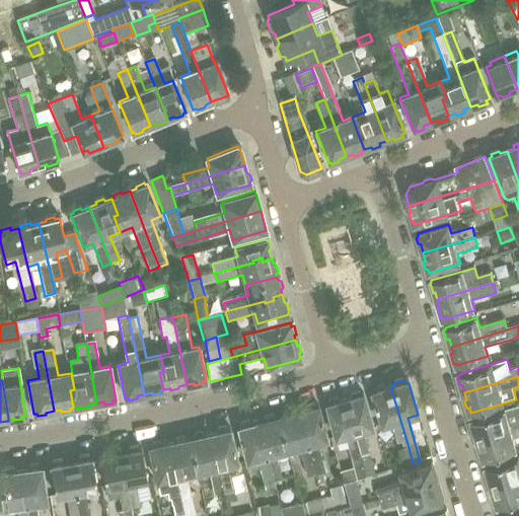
[(408,444),(390,386),(383,388),(383,385),(374,388),(375,390),(371,391),(381,425),(391,422),(397,443),(401,442),(402,446),(408,444)]
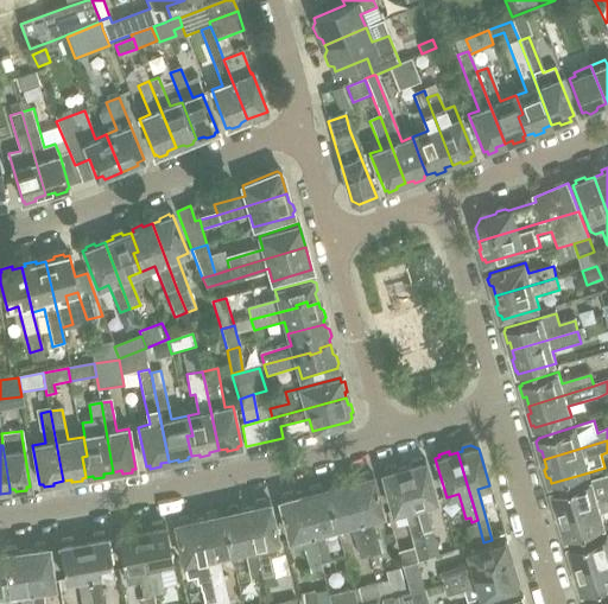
[(411,465),(403,468),(429,557),(438,553),(432,533),(424,504),(436,501),(425,462),(422,462),(420,459),(410,462),(411,465)]
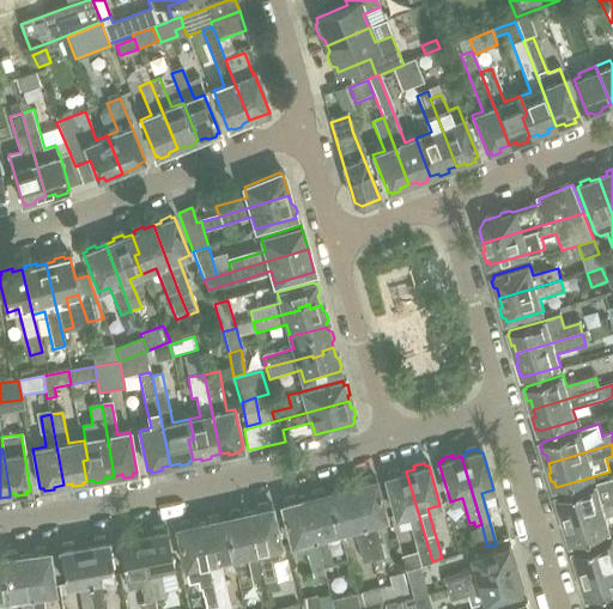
[(398,470),(387,474),(388,476),(384,477),(395,517),(407,513),(422,564),(432,561),(406,472),(399,473),(398,470)]
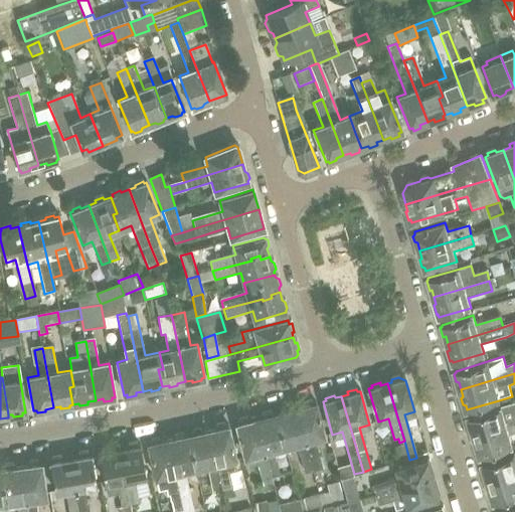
[(304,406),(298,407),(314,471),(323,468),(315,439),(324,437),(315,403),(312,403),(312,401),(303,404),(304,406)]
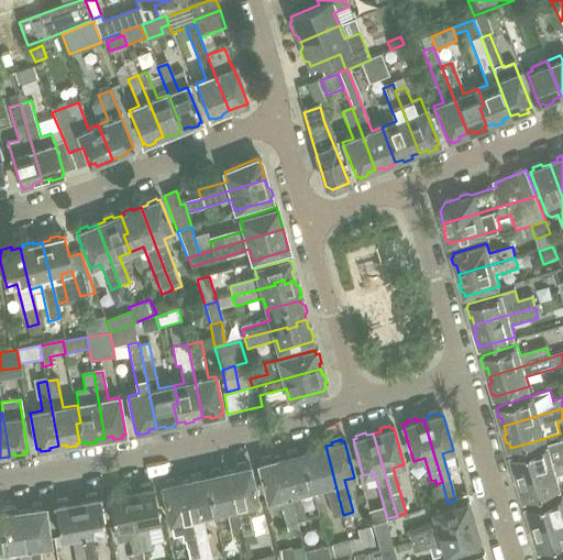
[(562,440),(548,446),(512,456),(514,459),(511,461),(514,469),(517,470),(519,478),(562,463),(562,440)]
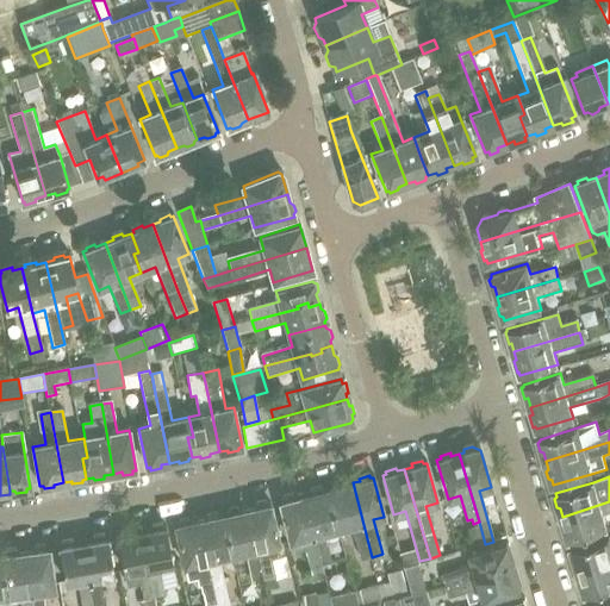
[(330,489),(341,529),(352,525),(361,560),(372,557),(353,482),(342,486),(342,482),(331,486),(331,488),(330,489)]
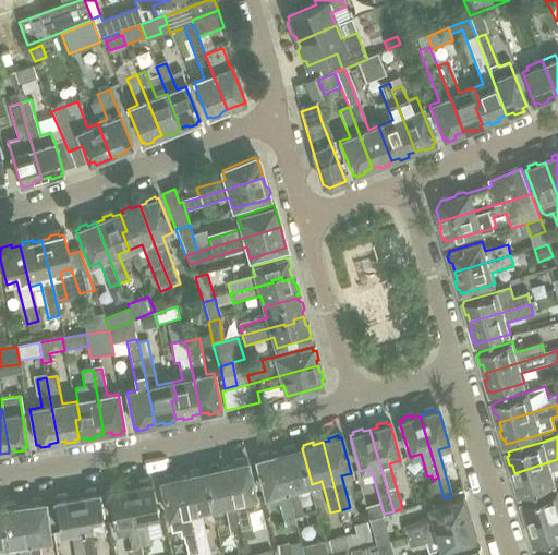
[(296,489),(312,484),(302,448),(293,450),(292,448),(283,450),(283,453),(276,455),(292,518),(303,515),(296,489)]
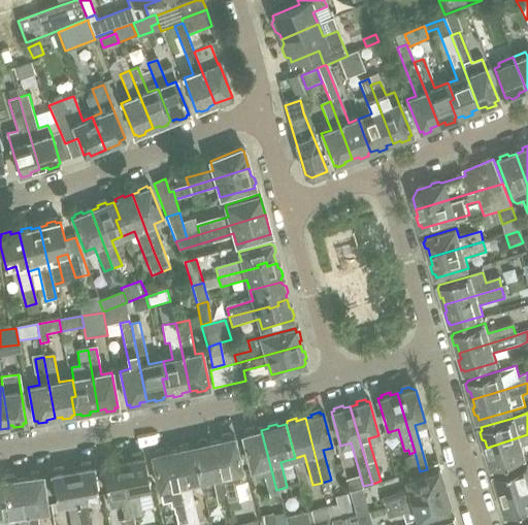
[(276,490),(261,430),(254,432),(253,430),(244,432),(245,434),(242,435),(251,469),(252,469),(255,481),(264,478),(267,492),(269,498),(278,496),(276,490)]
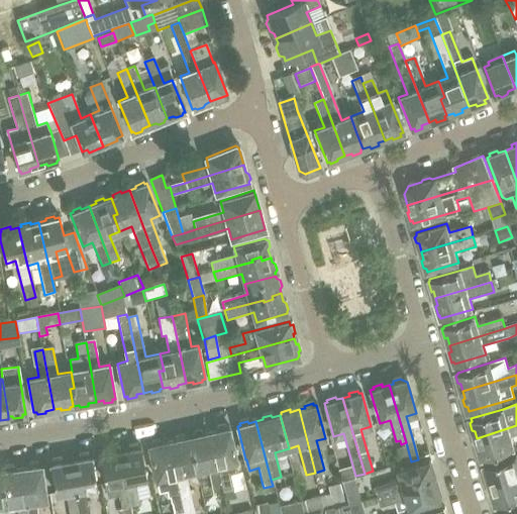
[(477,446),(479,452),(481,453),(483,457),(515,448),(512,437),(516,435),(516,425),(477,438),(479,444),(477,446)]
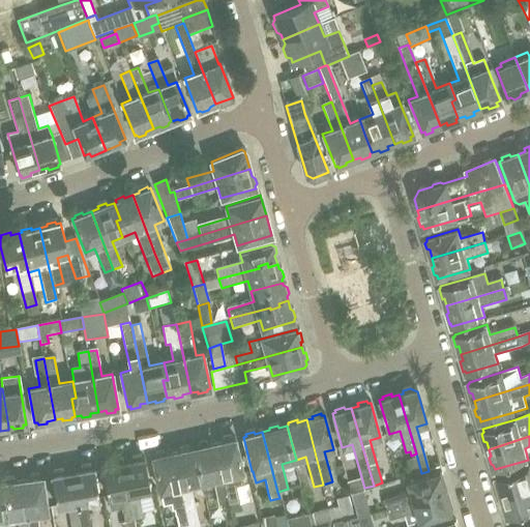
[(223,442),(213,444),(228,504),(238,502),(235,488),(245,485),(235,439),(232,439),(232,437),(222,440),(223,442)]
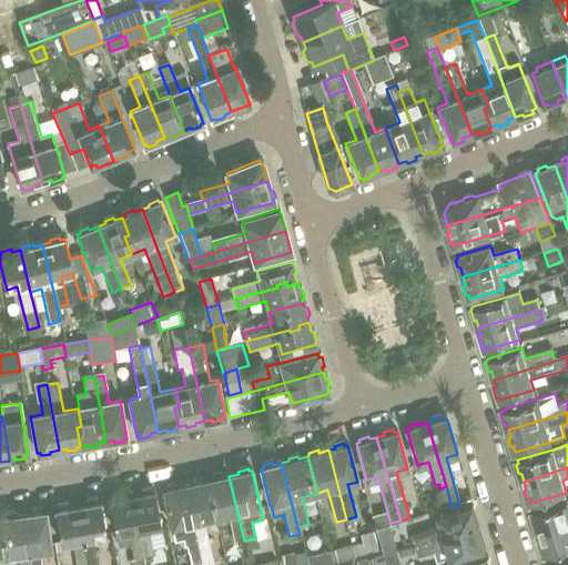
[(209,481),(213,500),(217,517),(227,515),(234,543),(244,541),(229,476),(222,477),(222,475),(212,477),(212,480),(209,481)]
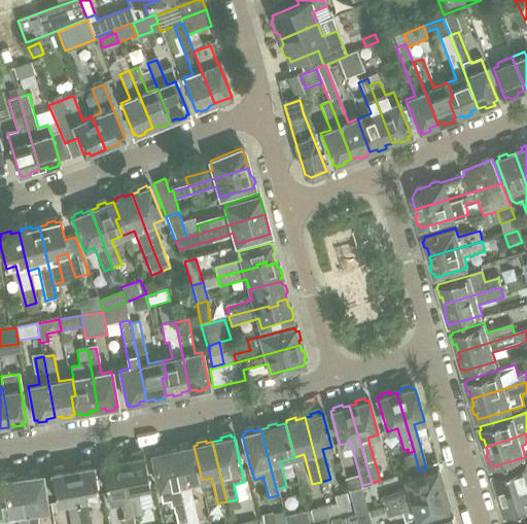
[(189,483),(202,480),(198,463),(194,446),(188,447),(187,444),(178,447),(178,449),(171,451),(184,511),(186,521),(186,523),(198,523),(195,509),(189,483)]
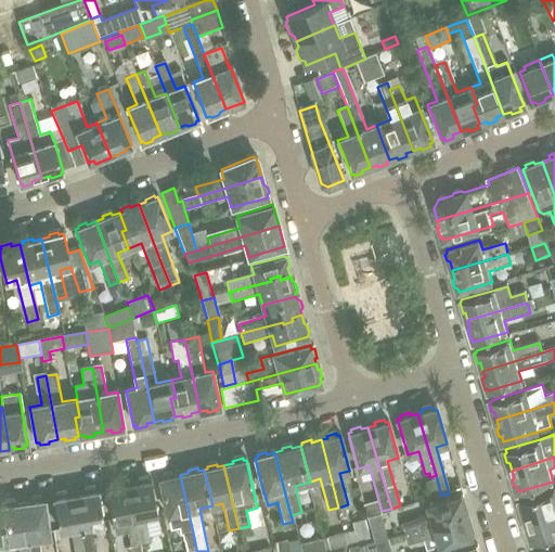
[(170,528),(181,526),(186,551),(196,549),(194,538),(180,475),(171,477),(171,474),(163,476),(164,479),(159,479),(170,528)]
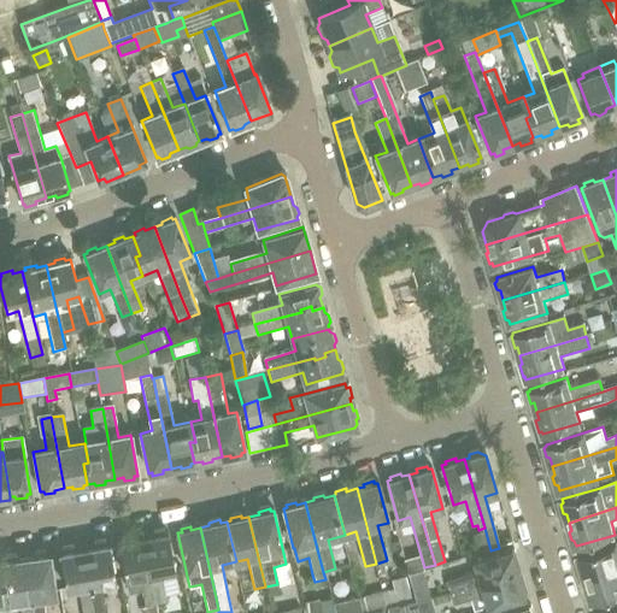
[(154,537),(144,538),(156,605),(157,605),(168,603),(162,572),(175,570),(168,534),(164,535),(164,531),(154,534),(154,537)]
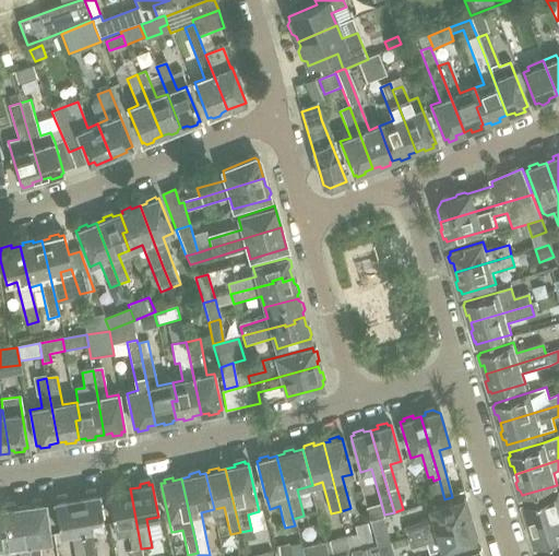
[(142,548),(141,548),(130,488),(120,491),(120,487),(109,489),(110,493),(108,493),(115,525),(127,523),(132,551),(128,552),(128,555),(143,555),(142,548)]
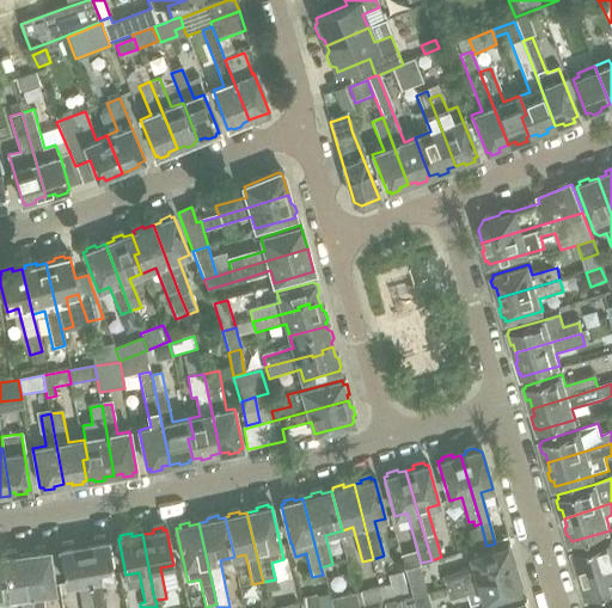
[(106,607),(102,579),(115,577),(109,540),(105,541),(104,539),(95,540),(95,542),(84,545),(93,607),(106,607)]
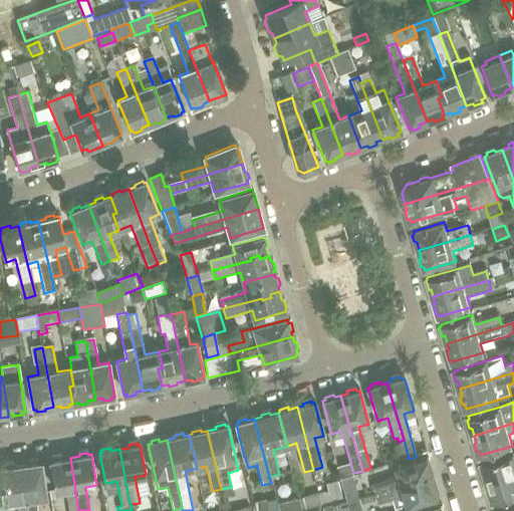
[(483,473),(485,474),(487,482),(513,473),(513,453),(482,463),(482,465),(481,466),(483,473)]
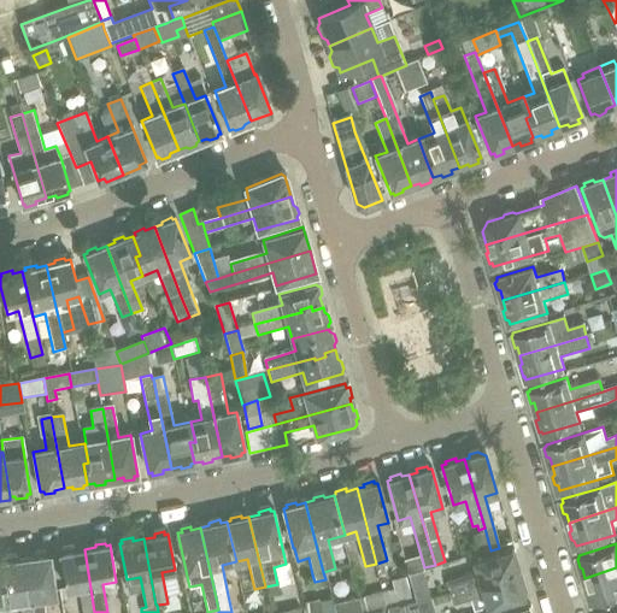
[(80,588),(83,612),(94,612),(84,549),(74,550),(74,548),(63,550),(63,553),(60,553),(65,590),(80,588)]
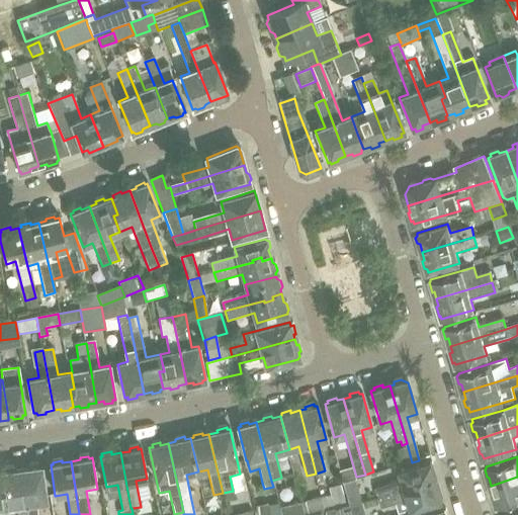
[(432,474),(435,473),(432,463),(430,464),(429,462),(398,471),(401,481),(375,489),(378,498),(434,483),(432,474)]
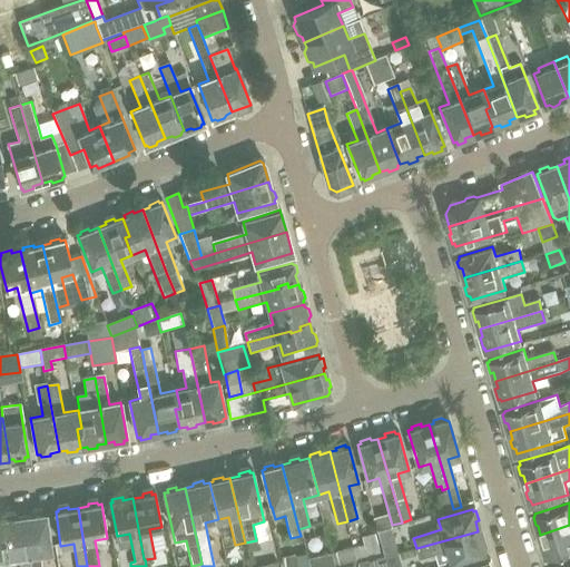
[(32,515),(25,516),(31,566),(41,566),(39,553),(52,550),(46,514),(42,514),(42,511),(31,512),(32,515)]
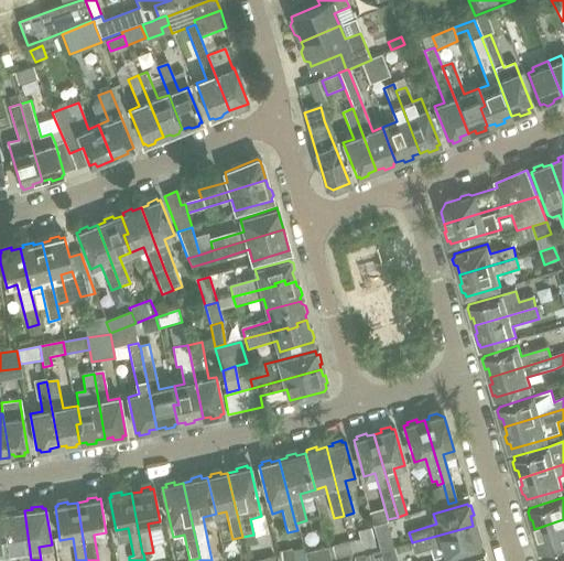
[(31,560),(24,510),(15,513),(15,510),(4,511),(4,514),(2,514),(8,551),(19,549),(21,560),(31,560)]
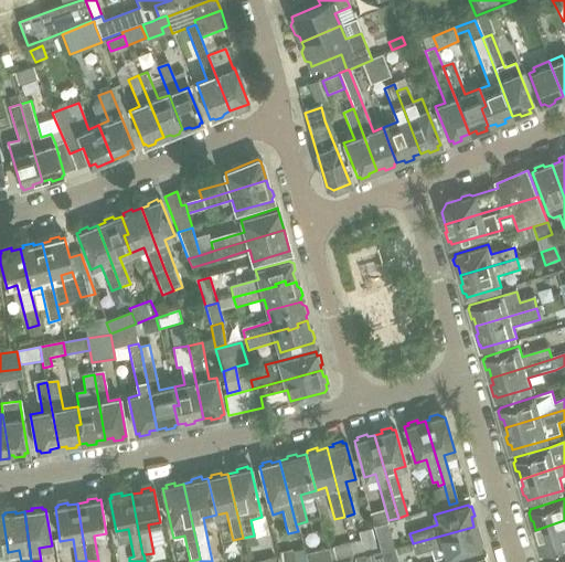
[(536,538),(539,547),(541,547),(542,551),(564,543),(564,520),(535,530),(537,537),(536,538)]
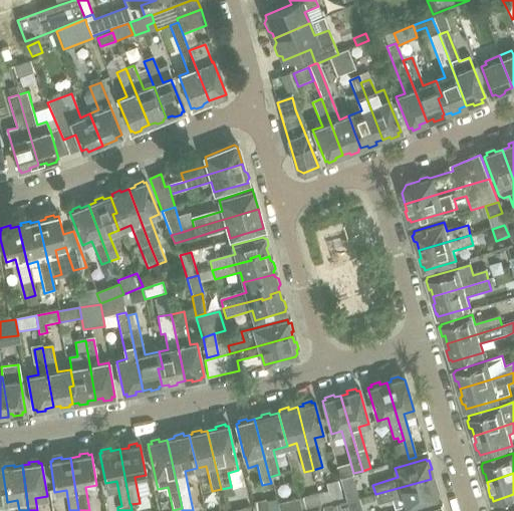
[(340,480),(346,502),(346,503),(358,499),(352,477),(340,480)]
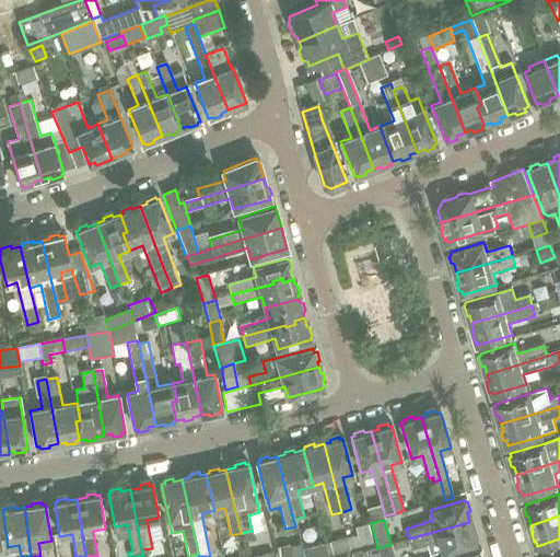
[(471,529),(469,522),(409,538),(408,540),(410,549),(427,545),(430,556),(476,542),(476,538),(478,538),(475,528),(471,529)]
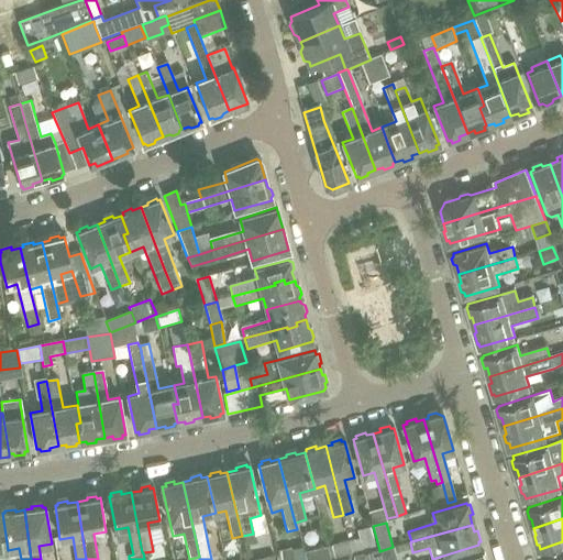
[(350,541),(353,556),(376,550),(370,528),(357,530),(359,539),(350,541)]
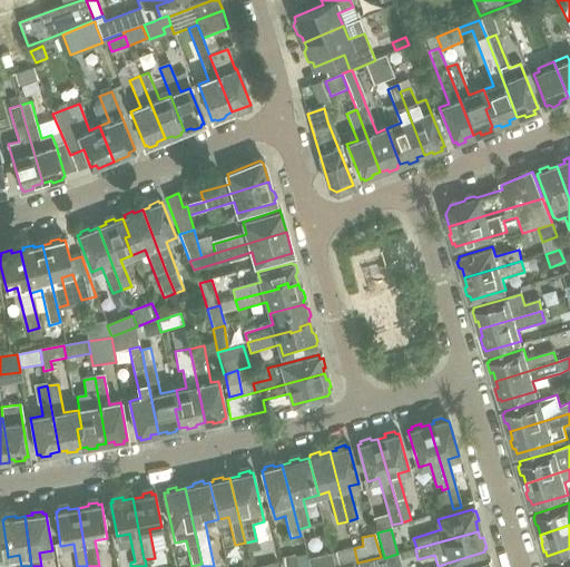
[(341,566),(354,564),(357,563),(354,548),(331,554),(334,566),(341,566)]
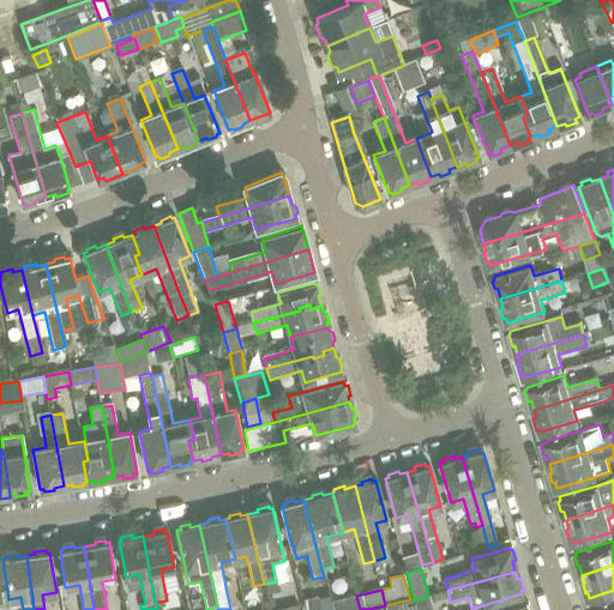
[(360,609),(356,596),(332,602),(333,609),(360,609)]
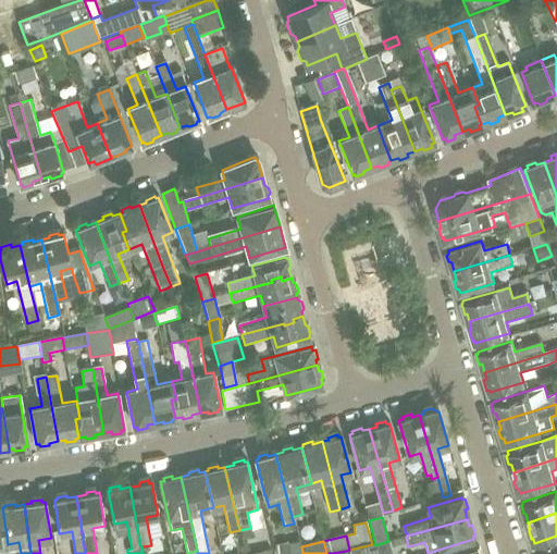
[(392,553),(388,541),(375,545),(378,553),(392,553)]
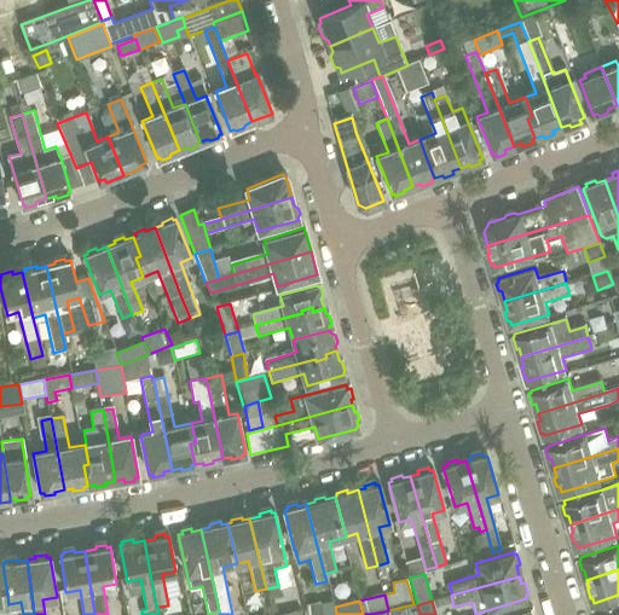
[(334,602),(320,604),(322,614),(336,614),(335,607),(334,602)]
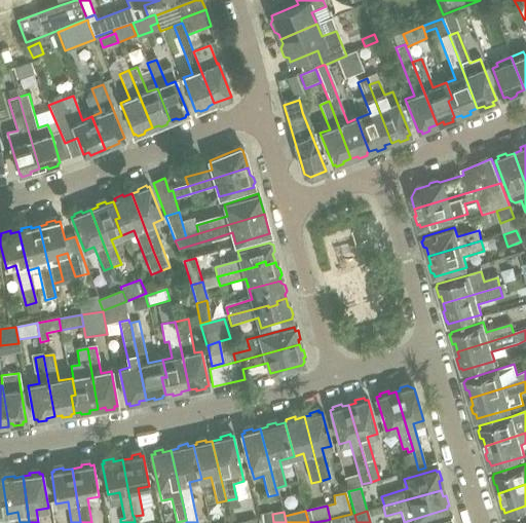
[(273,522),(272,514),(271,513),(259,515),(260,522),(273,522)]
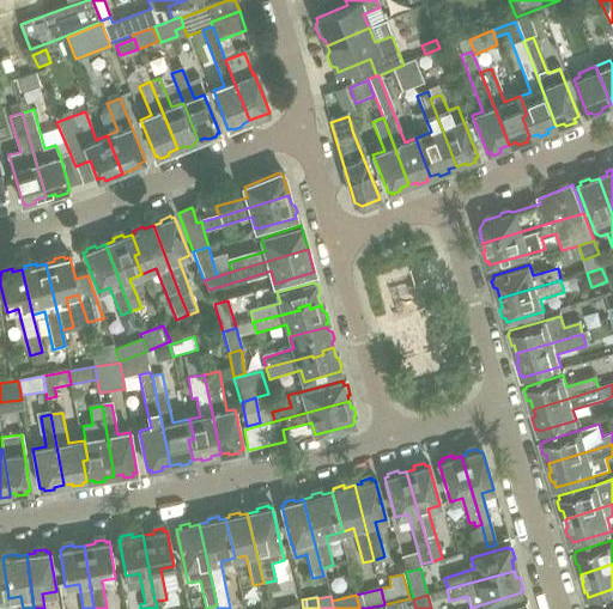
[(413,598),(410,598),(384,604),(386,608),(416,608),(413,600),(413,598)]
